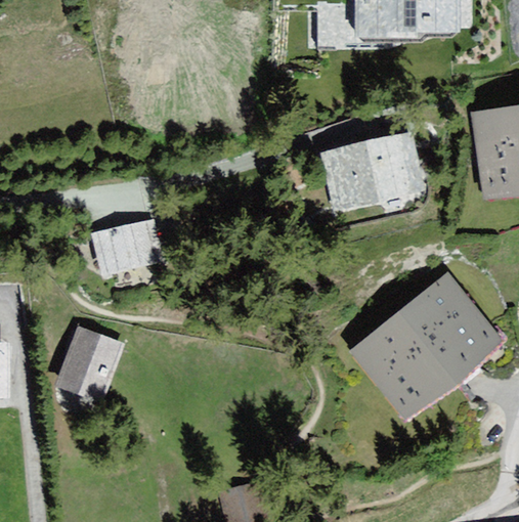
[(359,0),(359,39),(450,31),(452,0),(359,0)]
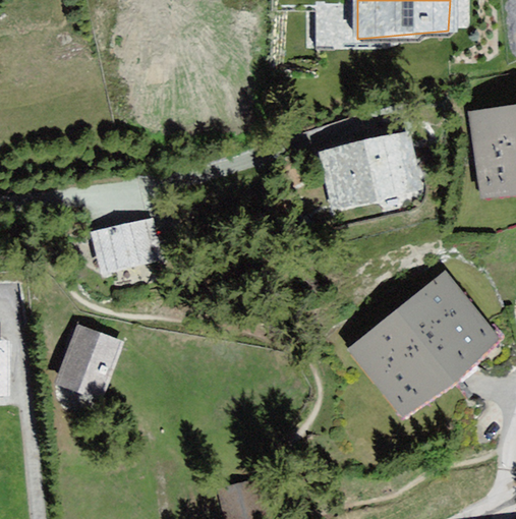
[(475,202),(515,196),(515,105),(464,111),(475,202)]
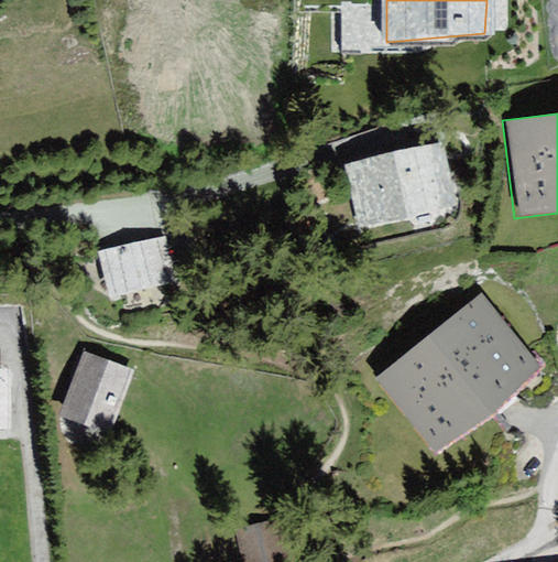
[(350,225),(433,207),(420,146),(337,163),(350,225)]
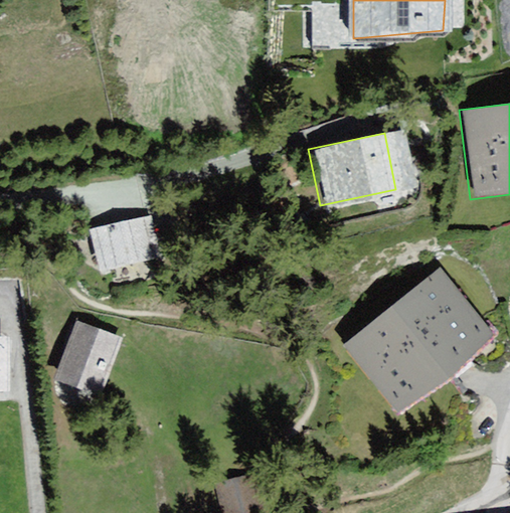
[(85,231),(94,275),(151,263),(142,219),(85,231)]
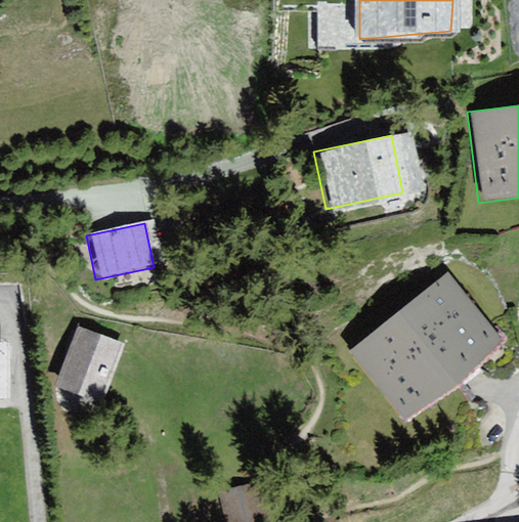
[(406,424),(507,345),(448,273),(349,348),(406,424)]
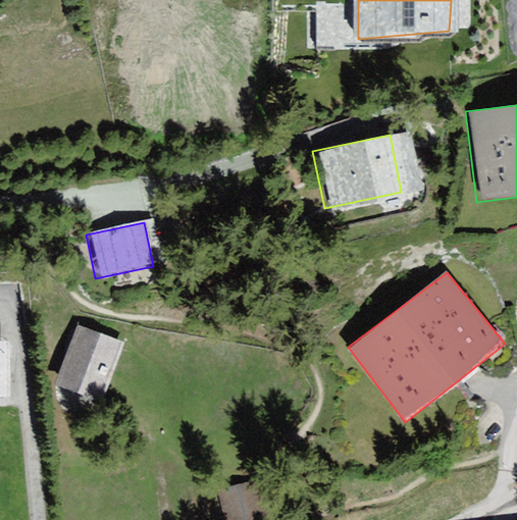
[(110,403),(130,350),(76,330),(57,383),(110,403)]
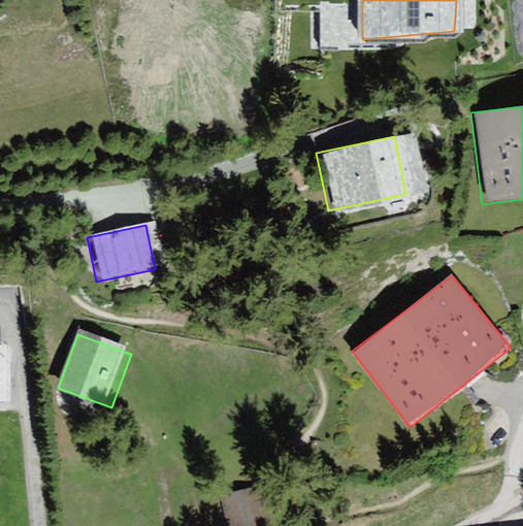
[(0,409),(19,409),(20,347),(0,346),(0,409)]
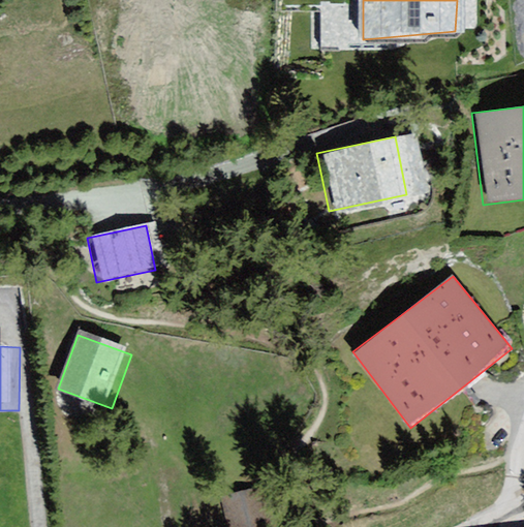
[(226,492),(229,526),(274,526),(269,487),(226,492)]
